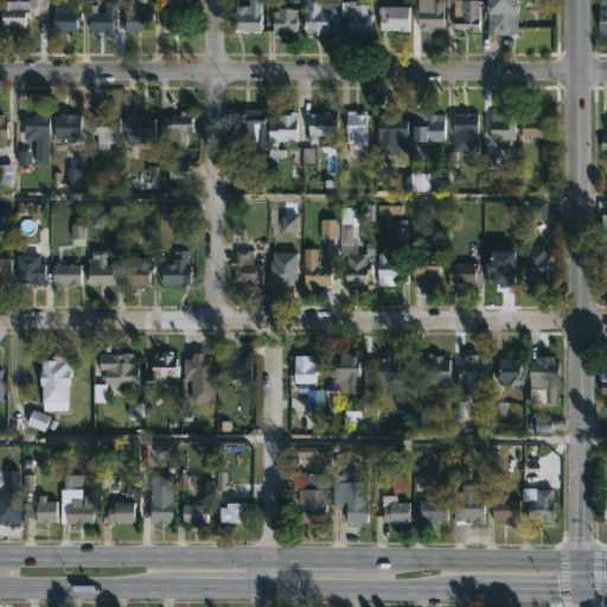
[(46,0),(46,19),(24,18),(24,29),(18,29),(18,33),(1,33),(1,0),(46,0)]
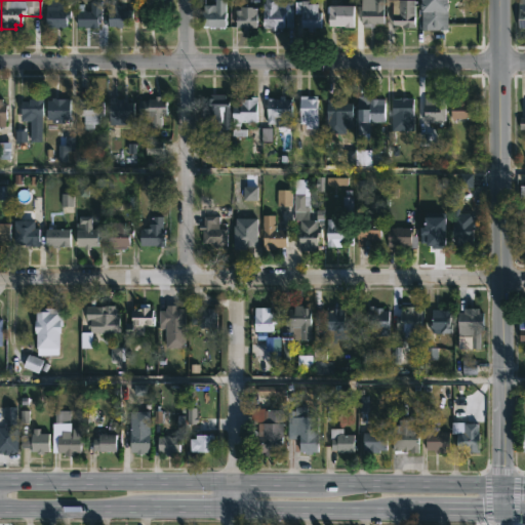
[(65,0),(65,5),(69,5),(69,18),(66,18),(66,28),(45,28),(45,0),(65,0)]
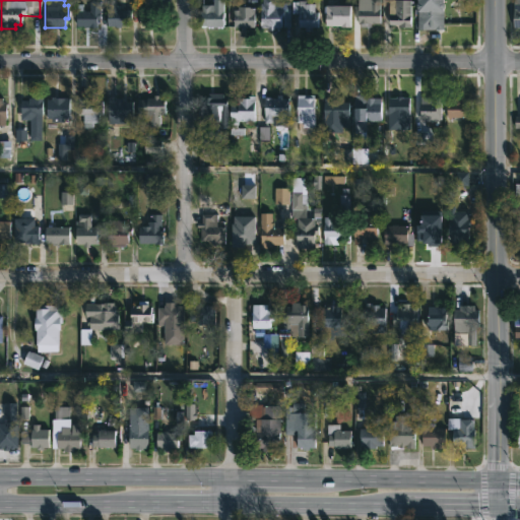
[(114,0),(114,3),(123,3),(123,10),(130,10),(130,19),(126,18),(126,26),(125,27),(107,26),(107,0),(114,0)]
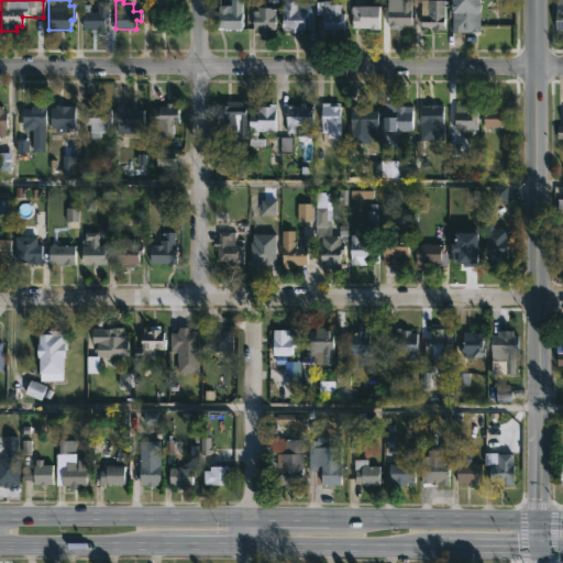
[(163,0),(163,14),(172,14),(172,30),(151,30),(151,15),(154,15),(155,11),(155,0),(163,0)]
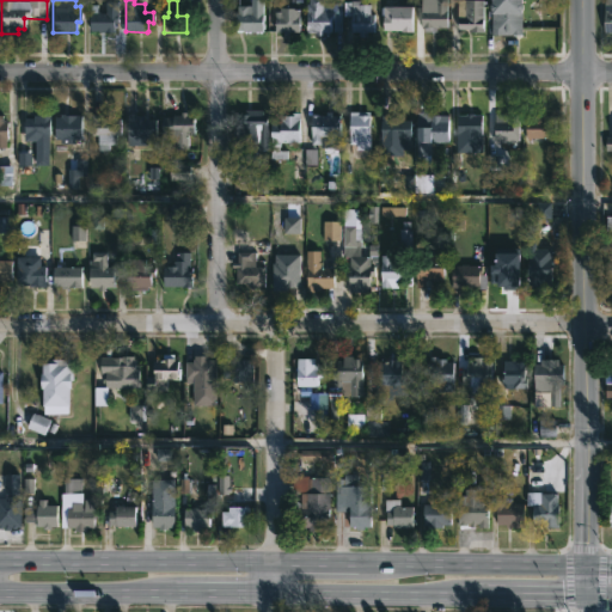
[(262,0),(262,31),(236,31),(237,6),(250,6),(250,0),(262,0)]
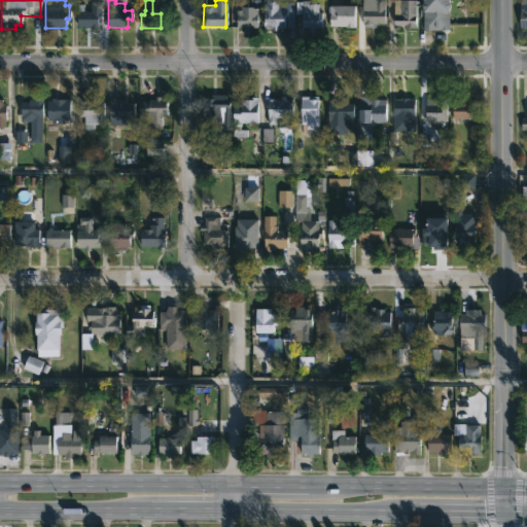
[(278,0),(278,9),(286,9),(286,20),(284,20),(284,28),(277,28),(277,31),(271,31),(271,28),(264,28),(264,3),(265,3),(265,0),(278,0)]
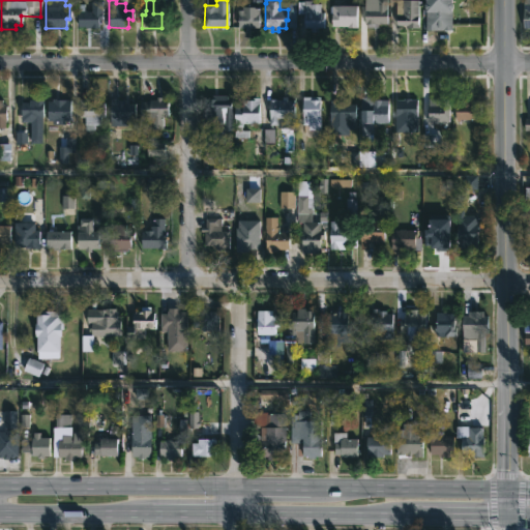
[(311,0),(311,1),(313,1),(313,4),(320,4),(320,12),(323,12),(323,28),(317,28),(317,32),(311,32),(311,28),(303,28),(304,13),(297,13),(297,2),(303,2),(303,0),(311,0)]
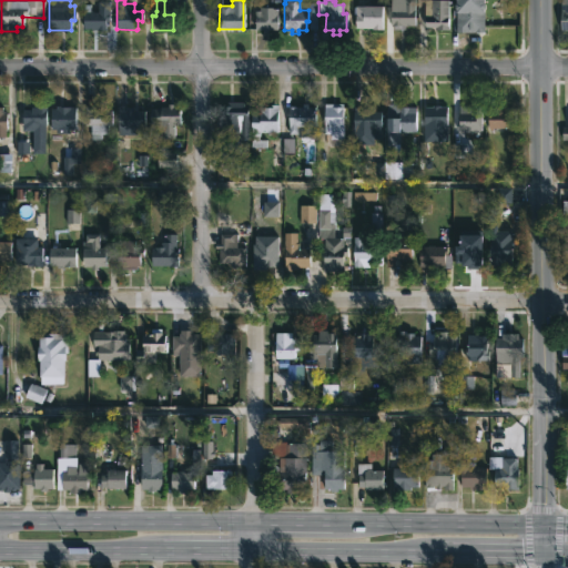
[(414,0),(414,26),(404,26),(404,29),(397,29),(397,26),(391,26),(391,0),(414,0)]
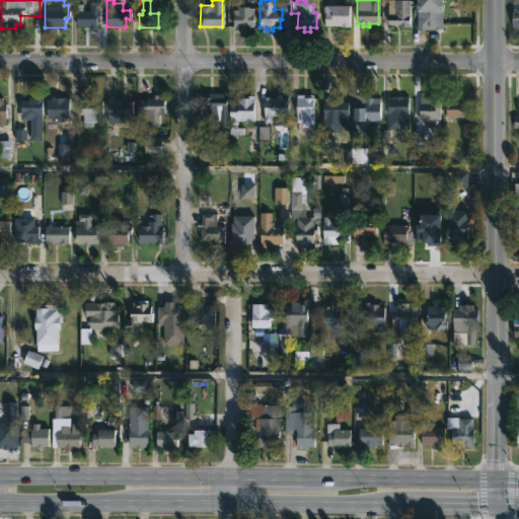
[(410,0),(411,28),(397,28),(398,24),(387,24),(387,0),(410,0)]
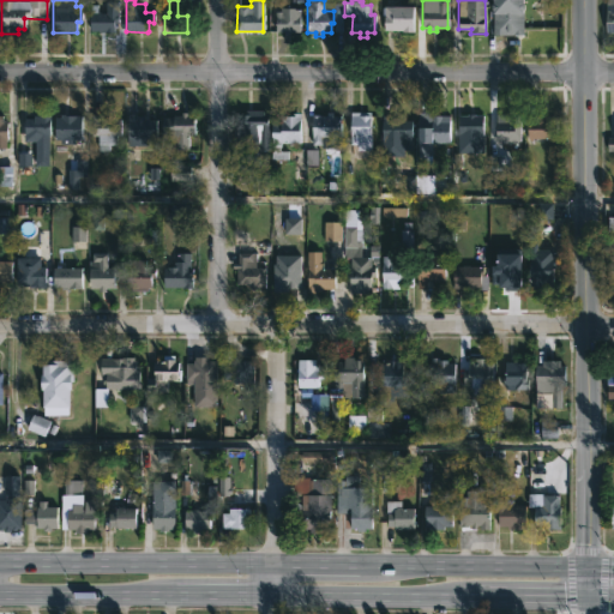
[(494,35),(493,35),(493,11),(492,10),(492,0),(523,0),(524,5),(523,35),(494,35)]
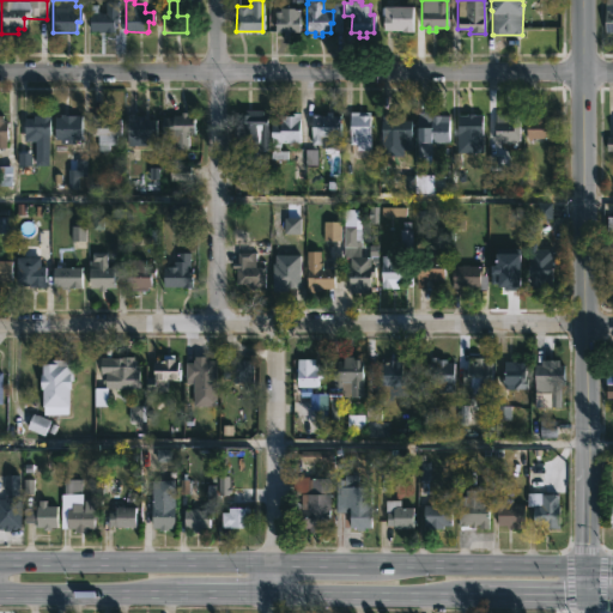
[(117,1),(116,23),(113,23),(113,34),(86,31),(86,13),(90,13),(90,12),(104,13),(105,1),(117,1)]
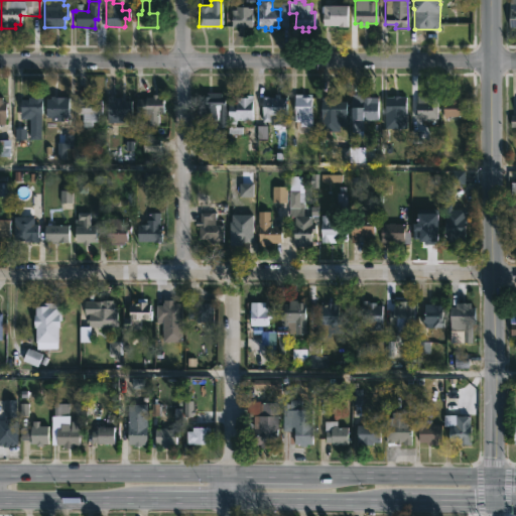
[(347,5),(347,27),(323,25),(323,5),(347,5)]
